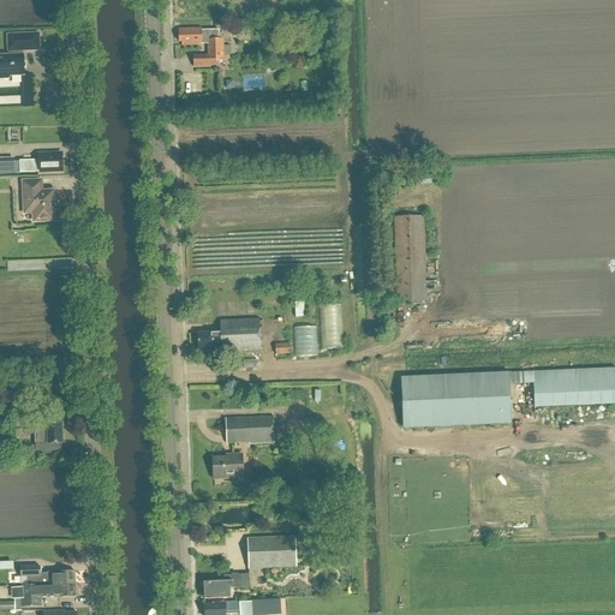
[(201,29),(179,30),(180,43),(184,43),(184,47),(202,46),(202,45),(207,45),(208,57),(193,57),(193,67),(215,66),(215,61),(224,61),(222,55),(231,55),(231,47),(222,47),(222,41),(216,41),(215,30),(201,31),(201,29)]
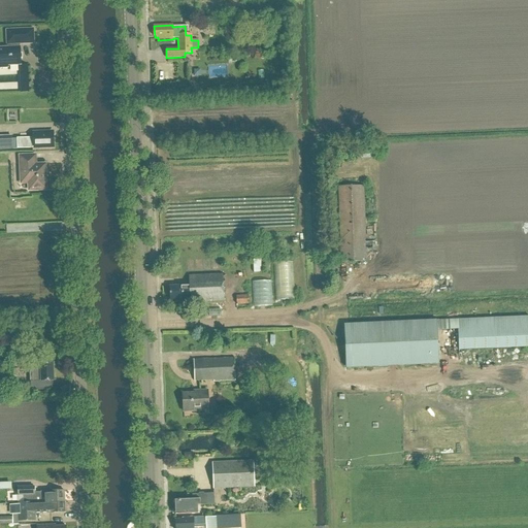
[(33,30),(6,31),(7,46),(7,48),(0,47),(0,68),(8,68),(7,66),(21,66),(20,44),(34,43),(33,30)]
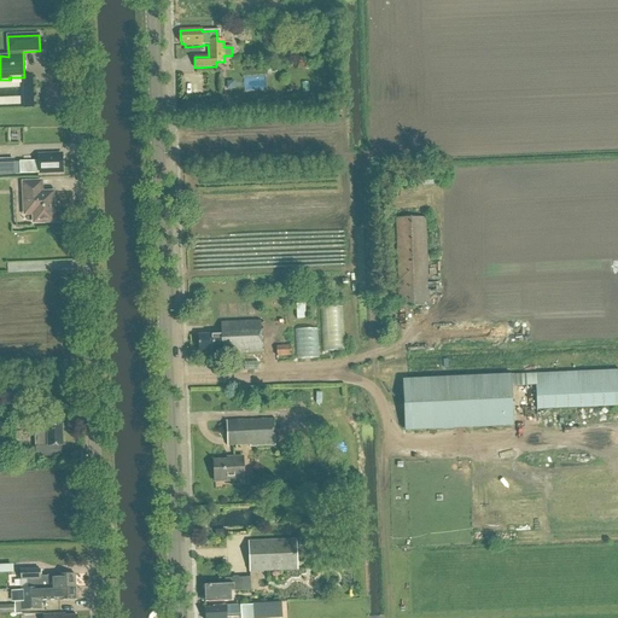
[(38,162),(19,163),(21,175),(39,175),(63,174),(62,158),(58,158),(58,155),(38,156),(38,162)]
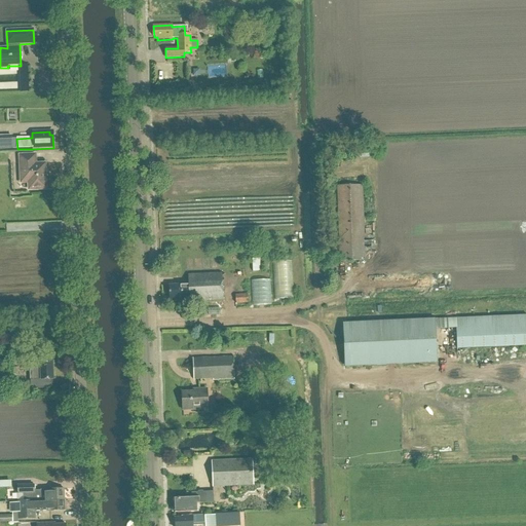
[(35,156),(20,156),(22,183),(31,183),(31,190),(45,189),(44,165),(35,165),(35,156)]
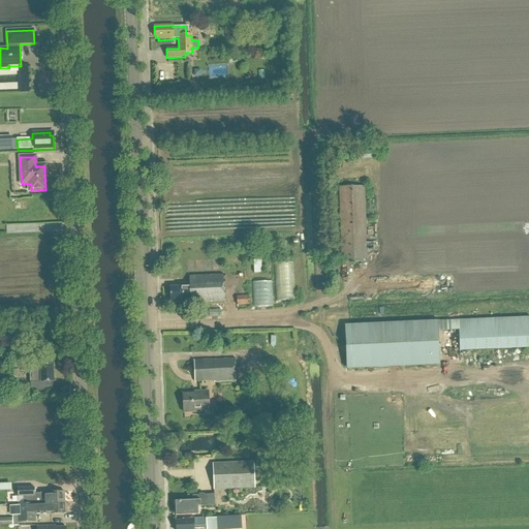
[(343,263),(366,262),(365,252),(376,251),(376,243),(365,244),(363,187),(340,188),(343,263)]
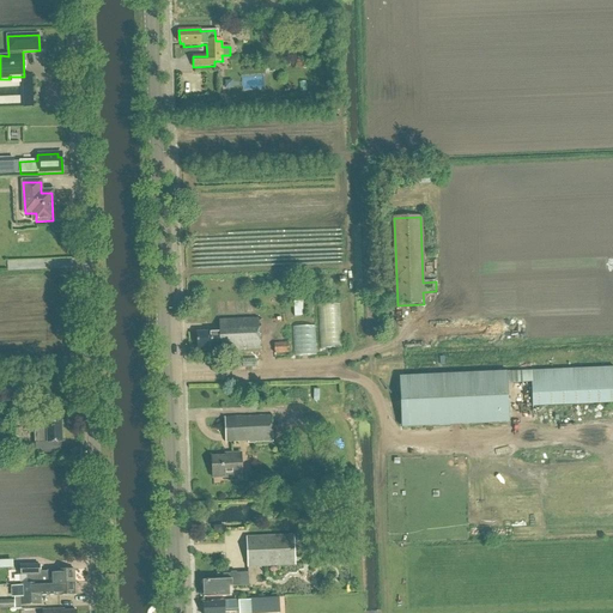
[(219,332),(196,333),(196,351),(228,350),(228,353),(260,352),(259,319),(219,320),(219,332)]
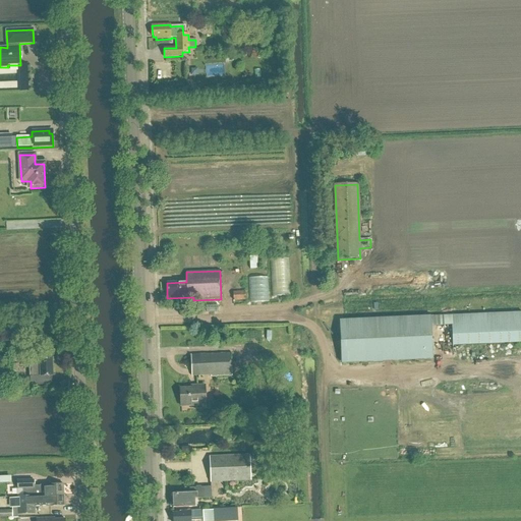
[(37,293),(37,277),(19,277),(19,275),(10,275),(10,278),(7,278),(8,289),(2,289),(2,302),(16,301),(16,293),(37,293)]
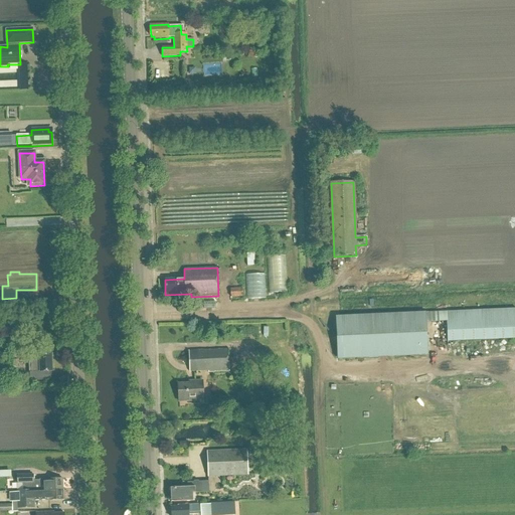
[(264,298),(263,275),(245,275),(246,299),(264,298)]
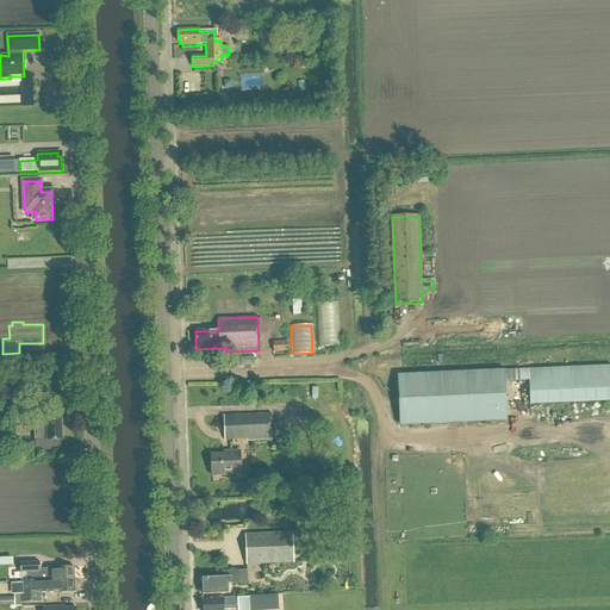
[(609,366),(397,375),(399,425),(506,421),(505,383),(529,381),(530,405),(609,402),(609,366)]
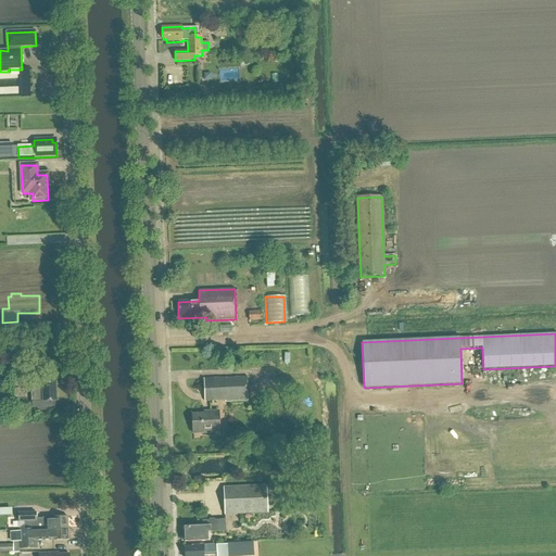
[(8,378),(0,377),(0,382),(8,382),(8,387),(26,386),(26,377),(8,377),(8,378)]
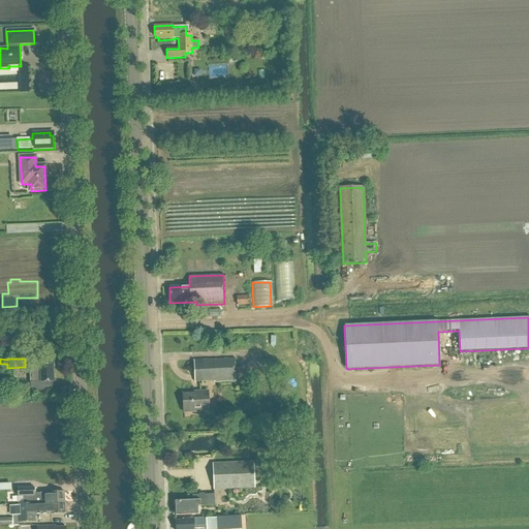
[(235,360),(194,361),(194,381),(209,380),(209,382),(236,381),(235,360)]
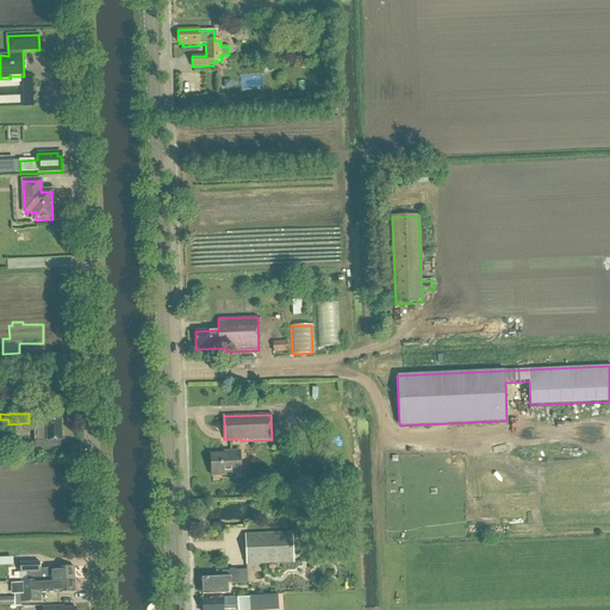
[(60,441),(62,441),(61,421),(33,422),(35,448),(38,452),(60,450),(60,441)]
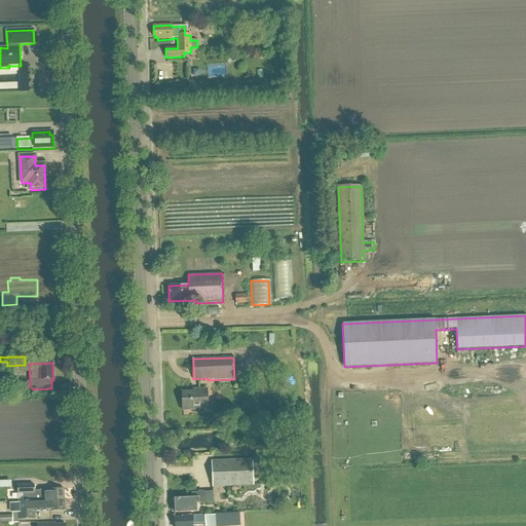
[(196,392),(182,392),(183,411),(208,410),(207,389),(196,390),(196,392)]
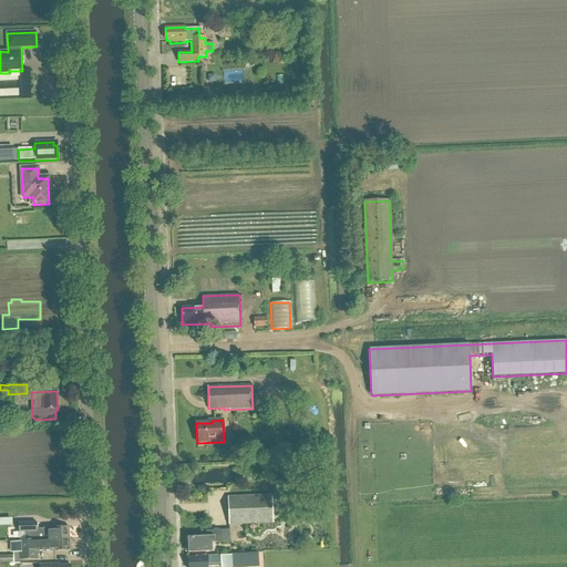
[(272,495),(228,497),(229,526),(274,524),(272,495)]
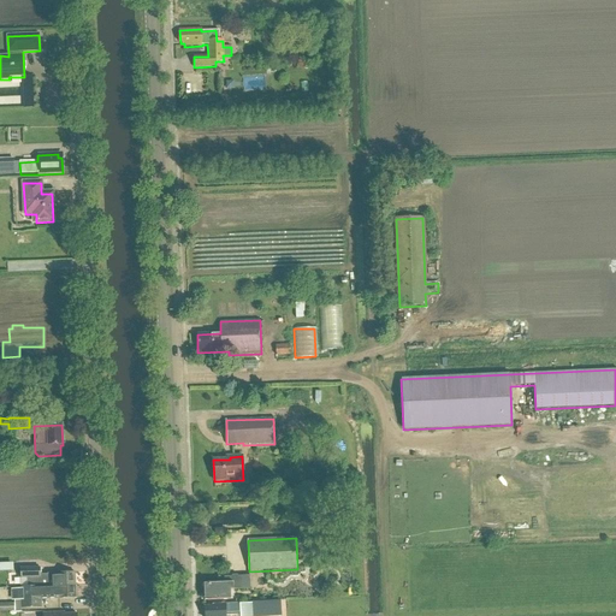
[(59,574),(40,575),(40,568),(21,569),(22,579),(28,579),(28,586),(76,585),(76,573),(59,574)]
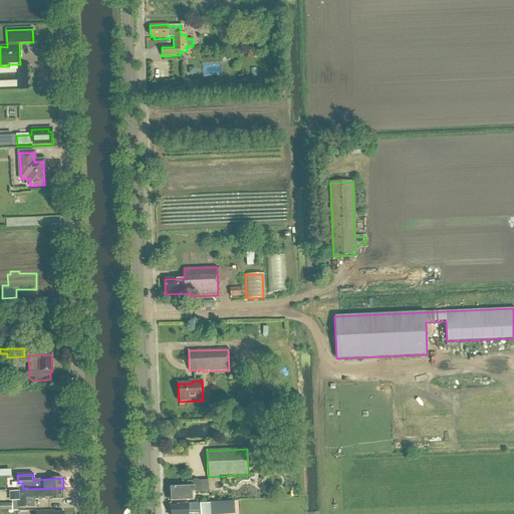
[(187,487),(170,488),(171,501),(193,500),(192,492),(209,491),(208,481),(198,481),(198,480),(194,480),(194,482),(187,482),(187,487)]
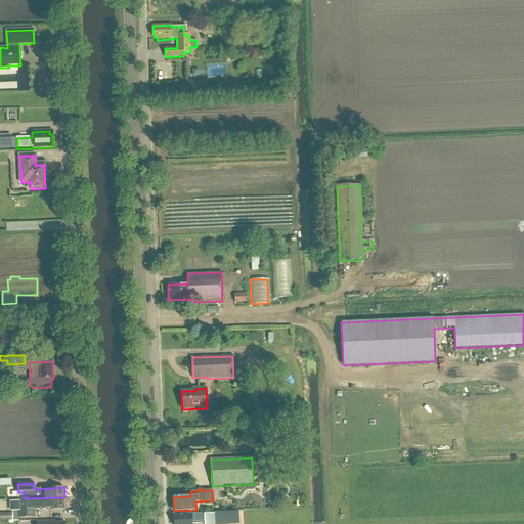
[(12,511),(12,514),(0,514),(0,520),(18,520),(18,518),(36,517),(35,509),(50,509),(50,510),(66,509),(64,497),(24,498),(24,499),(17,499),(17,511),(12,511)]
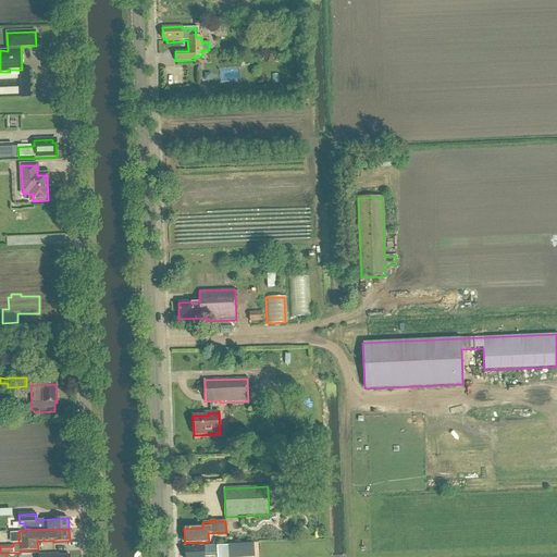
[(203,556),(218,556),(217,556),(227,556),(227,546),(193,547),(192,549),(185,549),(185,556),(203,556)]
